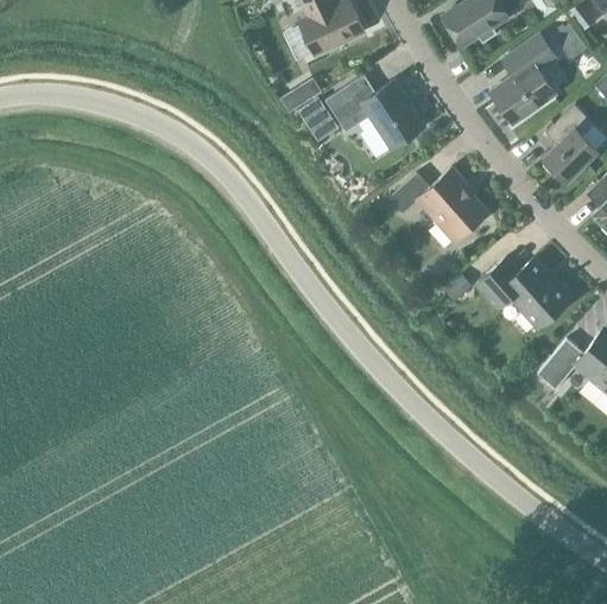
[(364,35),(347,1),(332,8),(327,0),(297,0),(308,19),(297,24),(314,58),(364,35)]
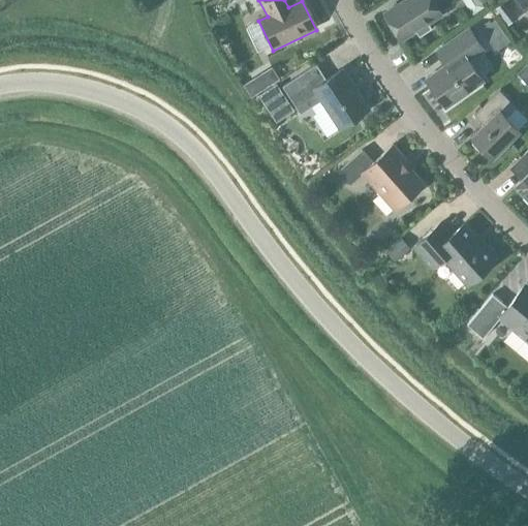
[(410,0),(383,17),(400,42),(414,34),(418,40),(431,32),(427,26),(440,18),(429,0),(410,0)]
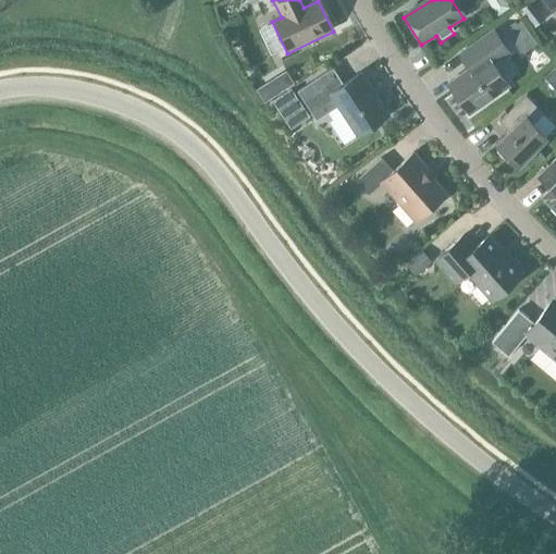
[(467,0),(486,24),(503,11),(493,0),(467,0)]
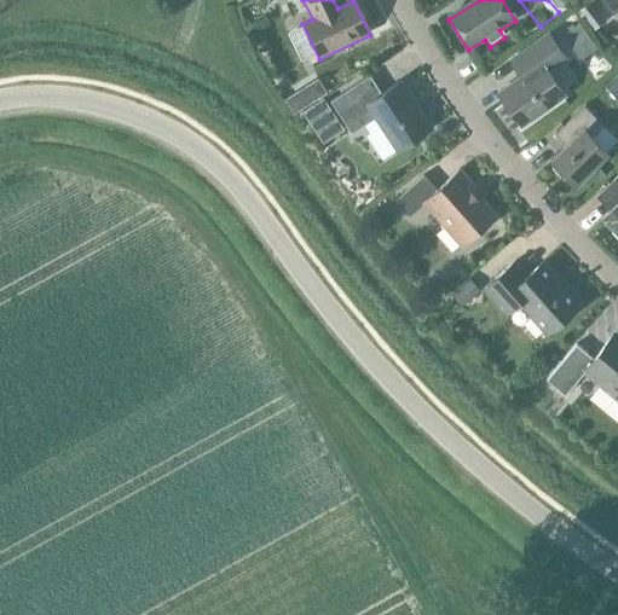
[(617,0),(599,0),(613,18),(617,13),(617,0)]
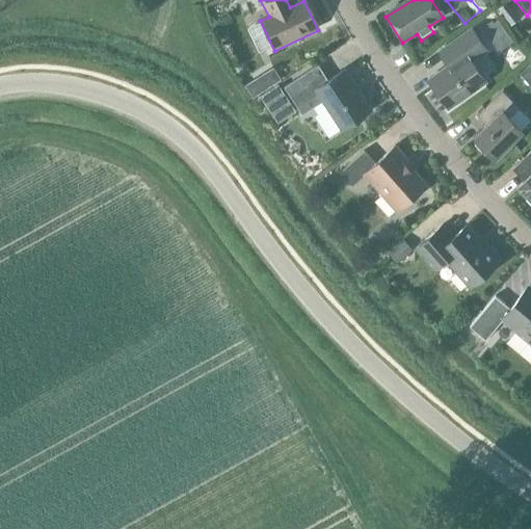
[(448,110),(484,85),(470,64),(485,53),(470,32),(439,54),(448,68),(428,82),(448,110)]
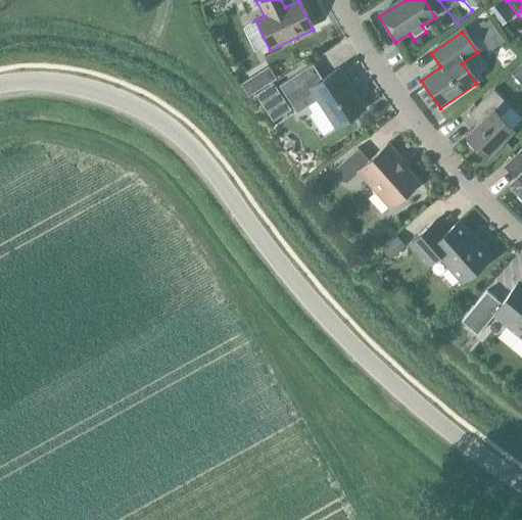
[(317,85),(306,69),(278,89),(296,115),(317,102),(335,131),(364,111),(338,72),(317,85)]
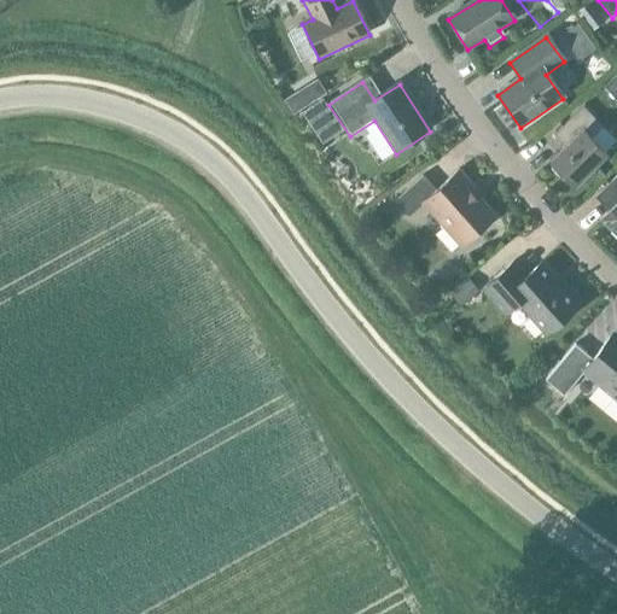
[(571,144),(551,164),(552,165),(551,170),(558,179),(564,177),(574,187),(606,155),(591,140),(601,129),(582,110),(559,132),(571,144)]
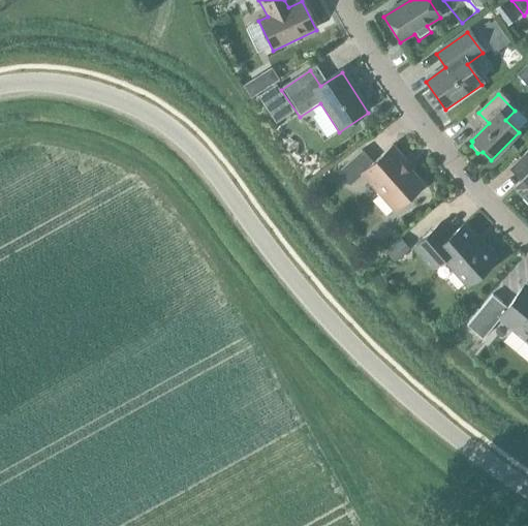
[(362,177),(395,213),(424,187),(403,164),(405,163),(392,148),(373,165),(362,153),(337,175),(349,188),(362,177)]
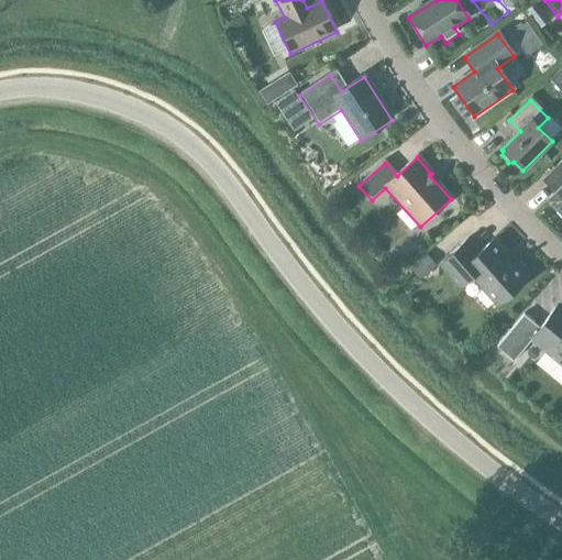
[(561,161),(553,171),(561,179),(561,186),(548,200),(561,215),(561,161)]
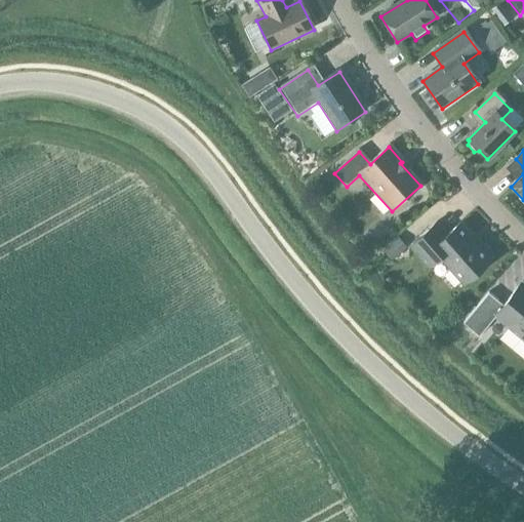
[(479,248),(459,226),(446,237),(436,225),(409,248),(429,270),(440,259),(464,286),(490,262),(488,258),(489,254),(483,248),(479,248)]
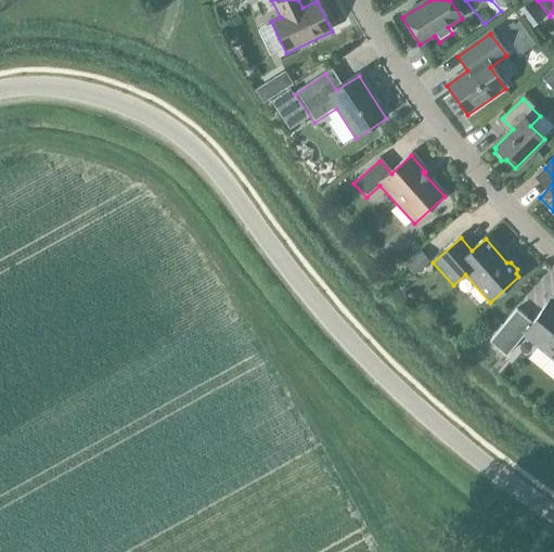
[(524,336),(553,361),(553,304),(551,302),(531,325),(516,312),(489,344),(505,358),(524,336)]
